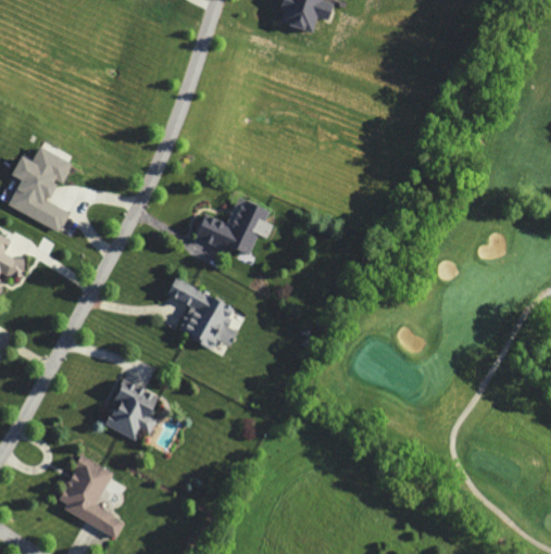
[(315,32),(318,16),(330,20),(335,0),(282,0),(276,22),(315,32)]
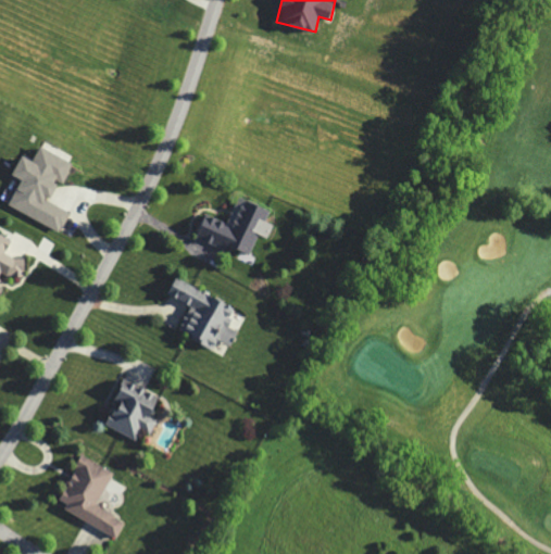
[(8,205),(59,231),(70,212),(48,201),(59,181),(63,184),(73,163),(40,146),(33,161),(22,155),(12,174),(22,179),(8,205)]
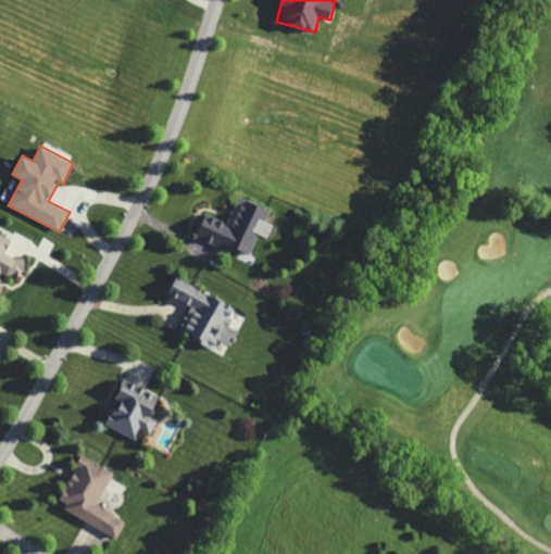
[(243,253),(249,234),(261,237),(265,223),(259,221),(262,206),(226,197),(220,221),(192,213),(186,237),(243,253)]
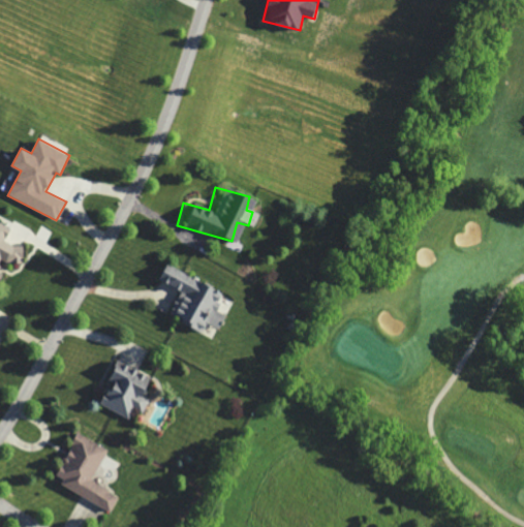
[(0,260),(8,266),(18,249),(0,239),(0,229),(2,226),(0,225),(0,260)]
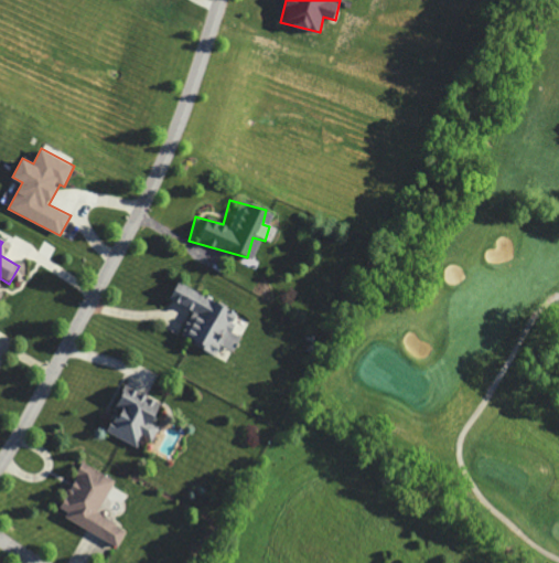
[(182,333),(193,339),(191,343),(216,354),(221,344),(234,351),(240,336),(230,331),(240,310),(179,283),(171,299),(193,309),(182,333)]
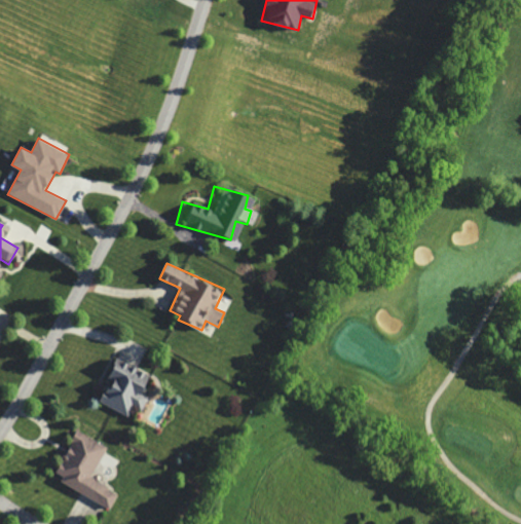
[(129,416),(134,406),(142,410),(148,396),(144,394),(152,375),(116,359),(107,379),(109,379),(99,402),(129,416)]
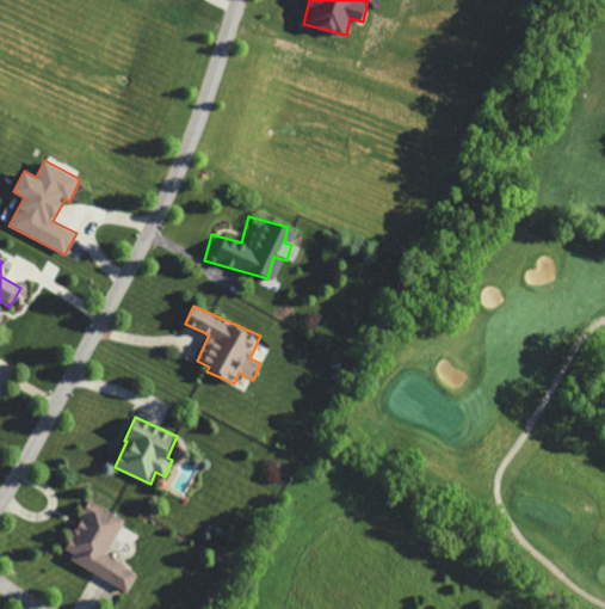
[(129,591),(137,572),(105,557),(124,518),(90,500),(66,549),(73,554),(69,561),(129,591)]
